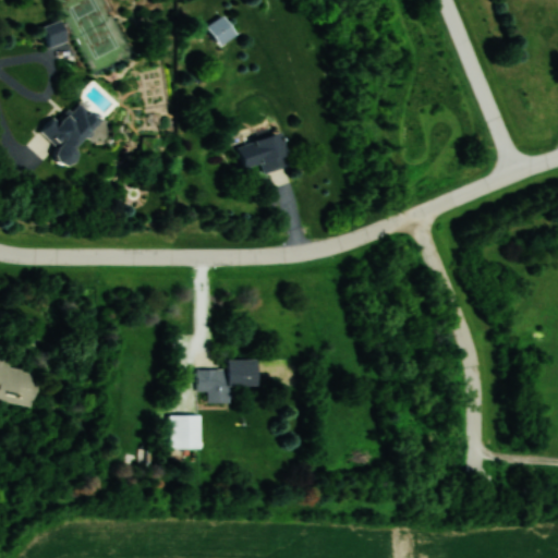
[(220,45),(234,35),(221,16),(207,26),(220,45)]
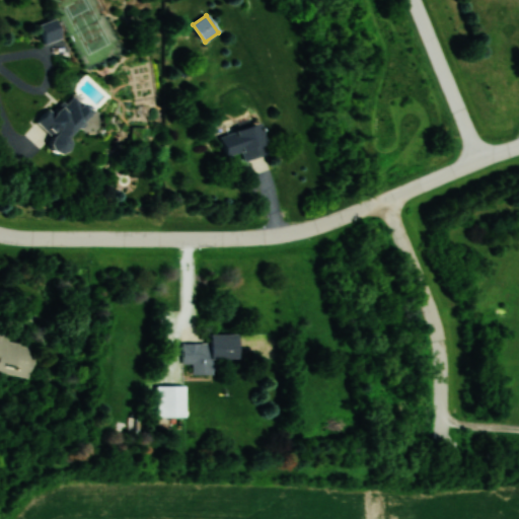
[(62,36),(55,20),(41,25),(48,43),(62,36)]
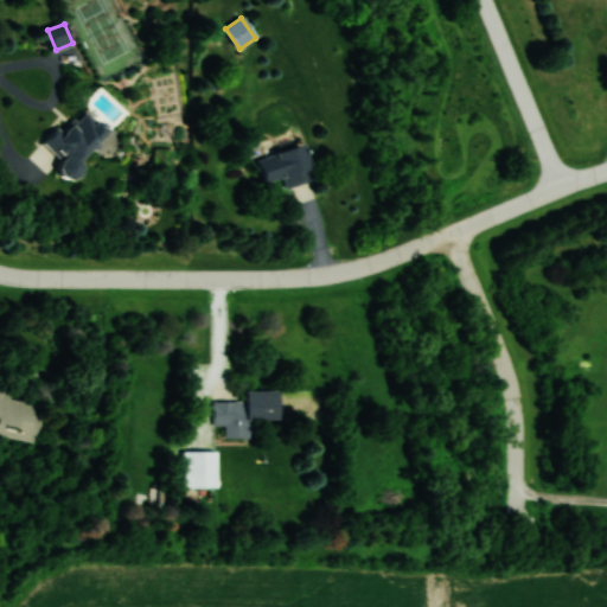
[(65,157),(58,172),(80,183),(107,125),(84,114),(81,122),(72,119),(66,132),(55,127),(45,147),(65,157)]
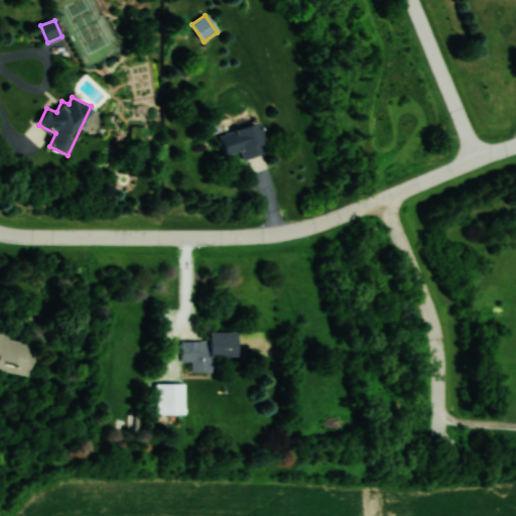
[(268,152),(259,123),(219,135),(226,155),(242,150),(245,159),(268,152)]
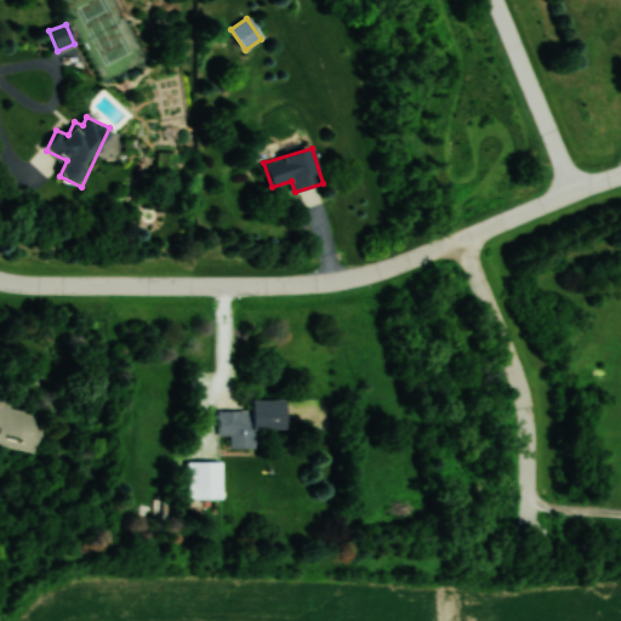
[(0,444),(33,449),(38,410),(10,405),(11,399),(0,397),(0,444)]
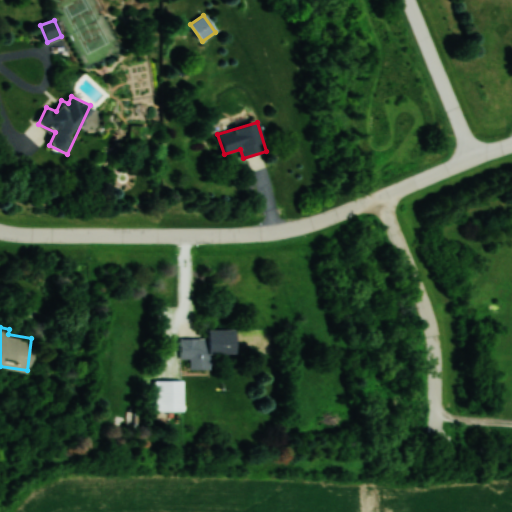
[(235,354),(235,329),(207,330),(208,337),(180,338),(180,358),(190,358),(191,370),(211,370),(210,355),(235,354)]
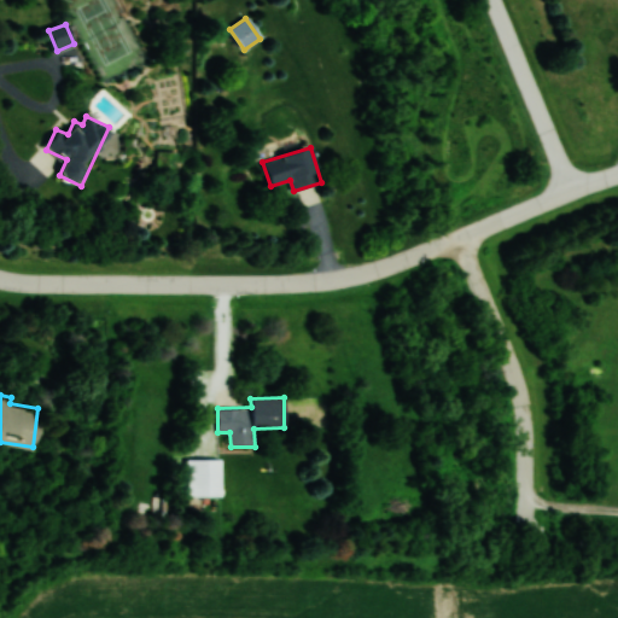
[(187,459),(187,497),(221,497),(221,459),(187,459)]
